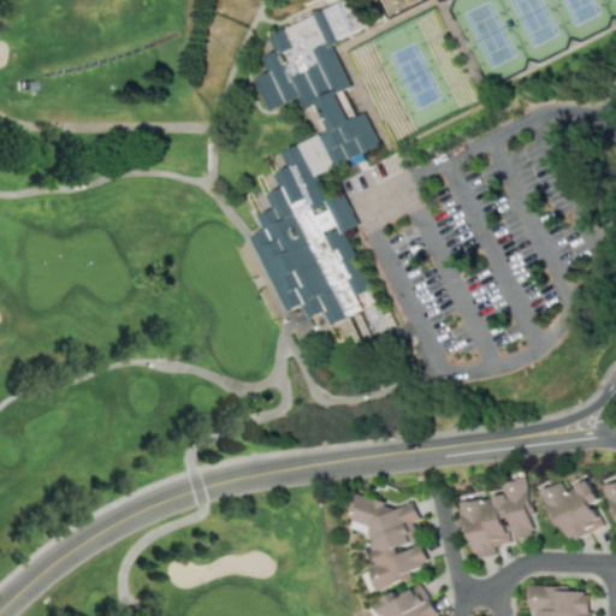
[(253,234),(288,313),(306,304),(317,327),(325,327),(363,311),(356,295),(355,296),(355,195),(326,195),(318,173),(380,146),(366,112),(349,119),(339,95),(350,86),(332,43),(368,27),(356,0),(347,0),(266,36),(271,46),(256,84),(268,112),(291,101),(314,110),(325,132),(280,152),(288,167),(274,173),(280,189),(267,195),(276,213),(253,234)]
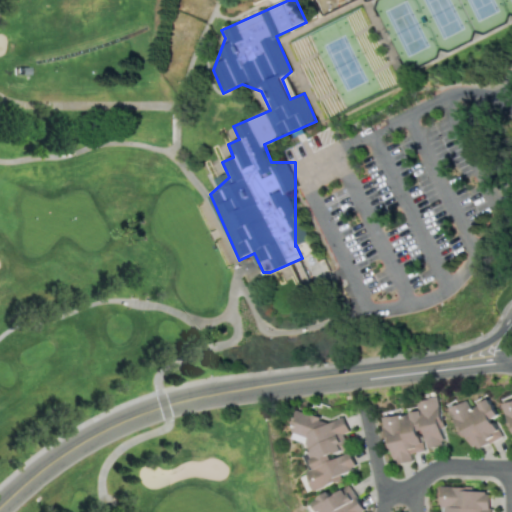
[(383,417),(392,465),(412,461),(411,453),(426,450),(426,449),(445,445),(441,427),(444,427),(438,396),(417,400),(419,410),(383,417)]
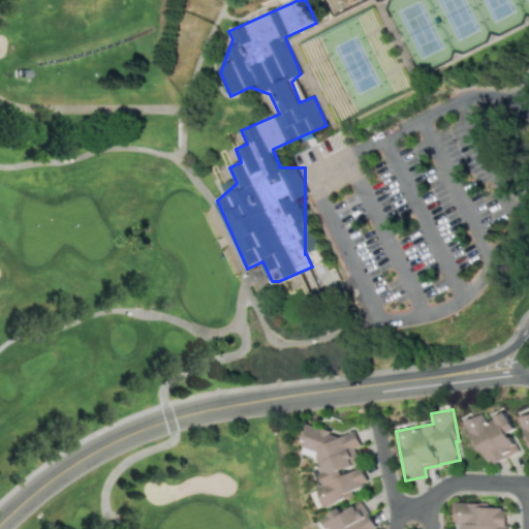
[(519,453),(510,431),(515,429),(507,412),(487,419),(485,413),(464,421),(476,453),(483,449),(489,464),(519,453)]
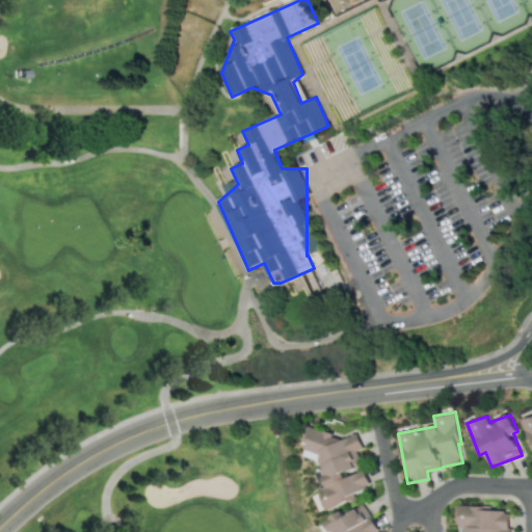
[(531,417),(523,420),(531,444),(531,417)]
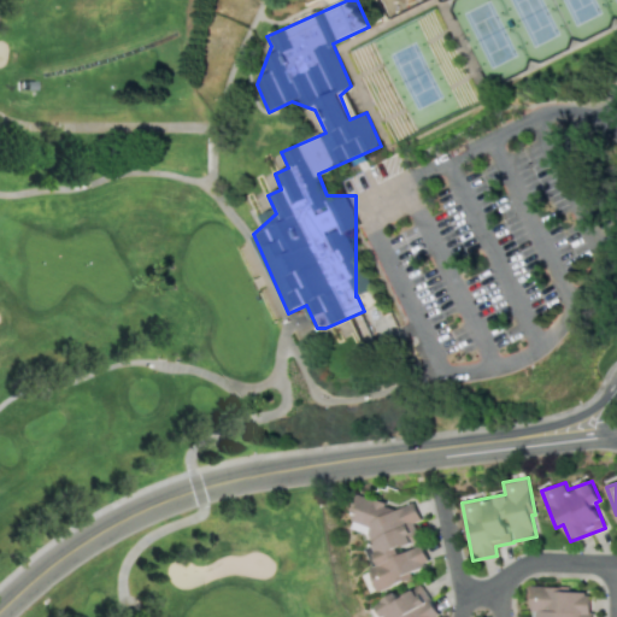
[(377,592),(411,579),(412,571),(424,566),(427,556),(423,545),(401,552),(398,551),(399,547),(419,540),(412,522),(421,518),(413,501),(403,506),(357,497),(350,528),(366,532),(378,564),(369,568),(377,592)]
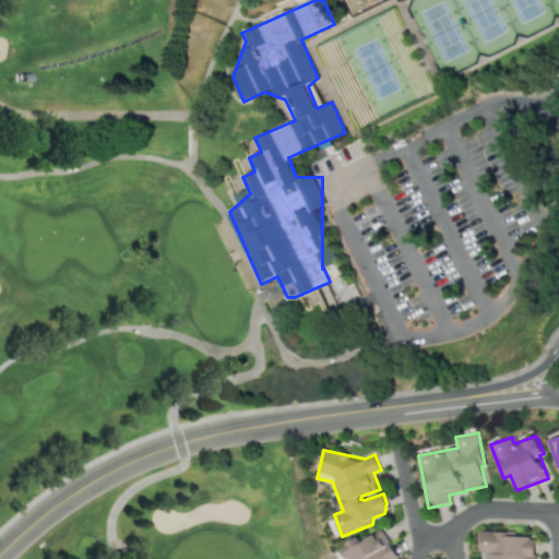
[(399,558),(382,530),(361,540),(359,536),(341,547),(346,558),(399,558)]
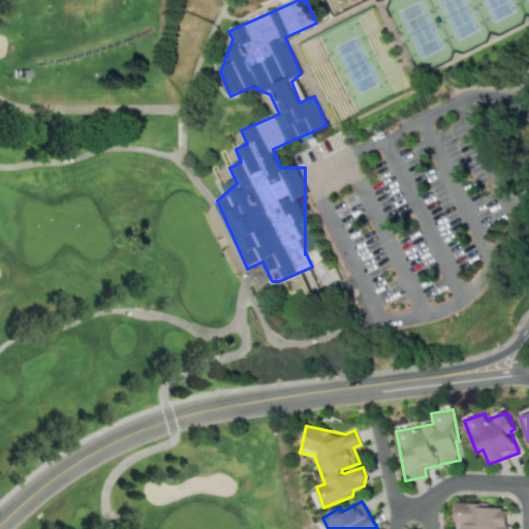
[(506,528),(507,505),(456,505),(455,528),(506,528)]
